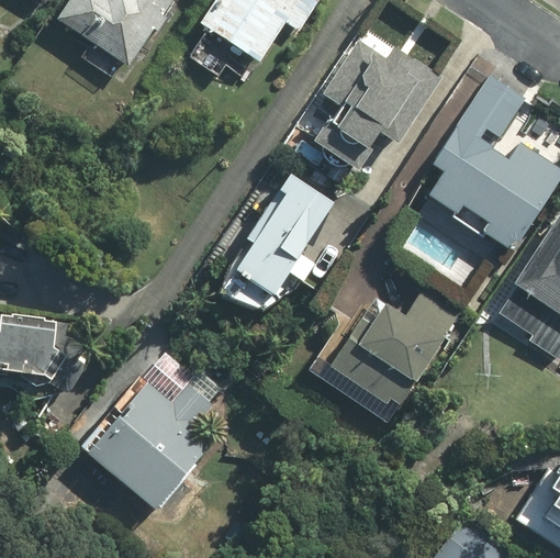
[(74,0),(60,21),(130,67),(155,29),(159,32),(168,19),(163,15),(172,0),(74,0)]
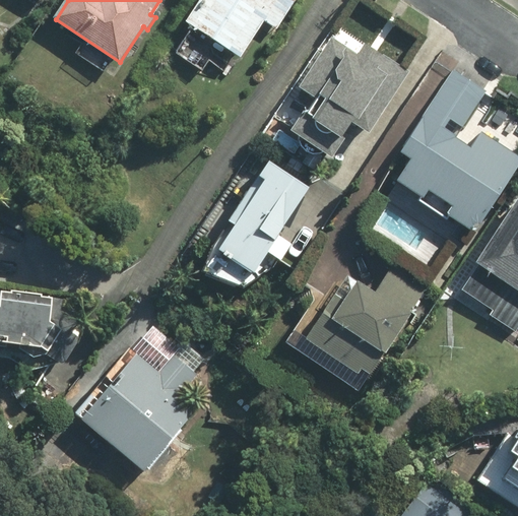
[(203,0),(189,22),(241,56),(264,20),(276,27),(295,0),(203,0)]
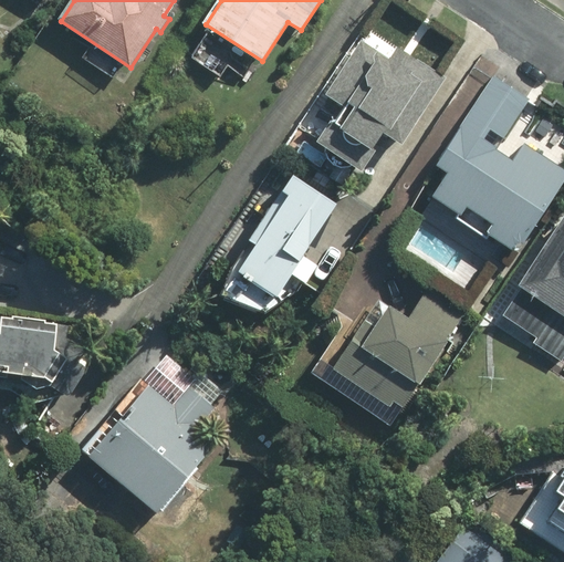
[(361,40),(324,94),(337,103),(313,141),(320,146),(363,175),(389,136),(396,141),(439,74),(398,47),(390,59),(364,42),(361,40)]
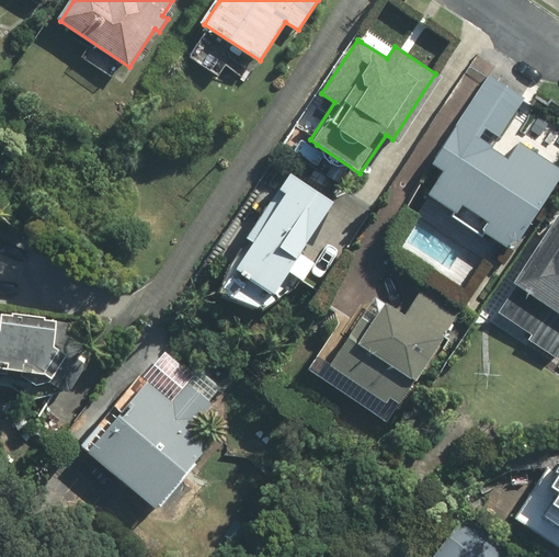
[(184,54),(173,49),(166,67),(178,71),(184,54)]
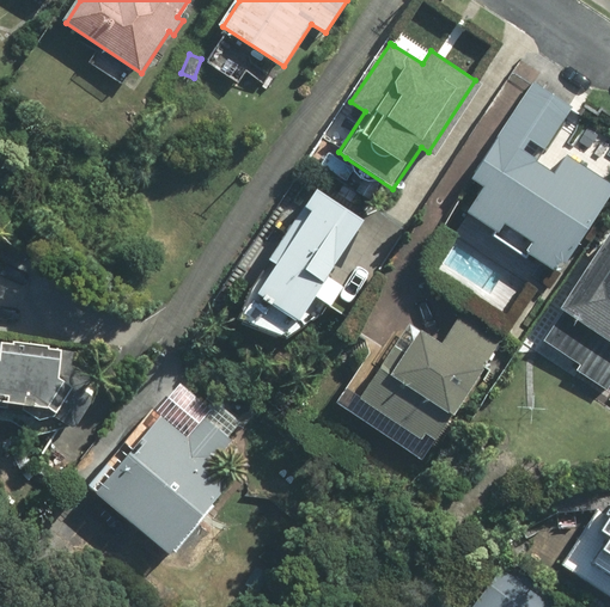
[(469,214),(559,274),(609,197),(609,184),(563,154),(551,171),(523,152),(532,139),(546,147),(573,106),(534,81),(473,173),(488,184),(469,214)]
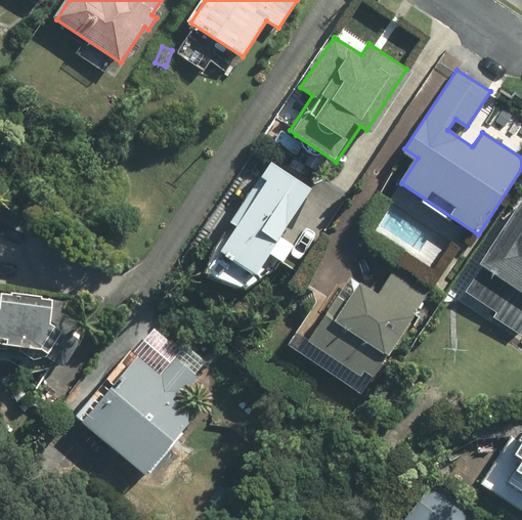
[(272,124),(265,135),(287,149),(294,138),(272,124)]
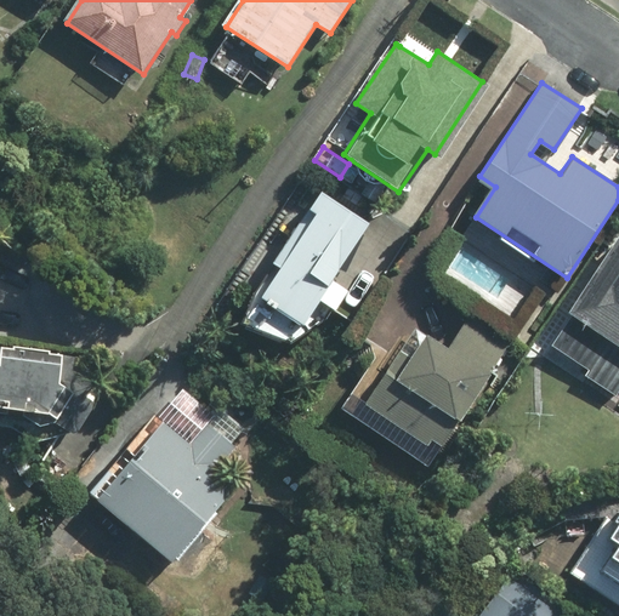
[(257,302),(302,331),(314,313),(324,319),(345,289),(335,281),(370,228),(314,192),(267,263),(279,271),(257,302)]
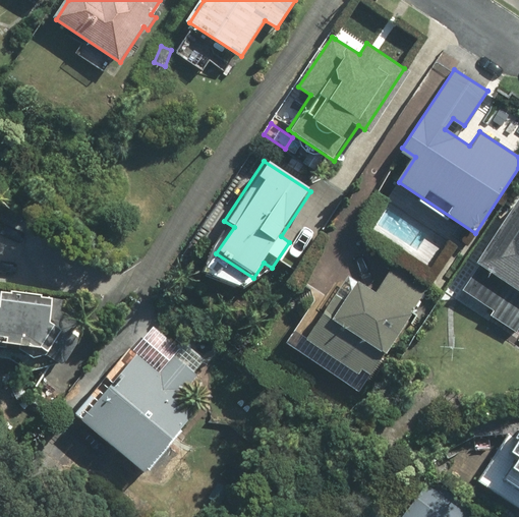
[(518,197),(461,284),(493,305),(488,311),(513,328),(518,318),(518,197)]
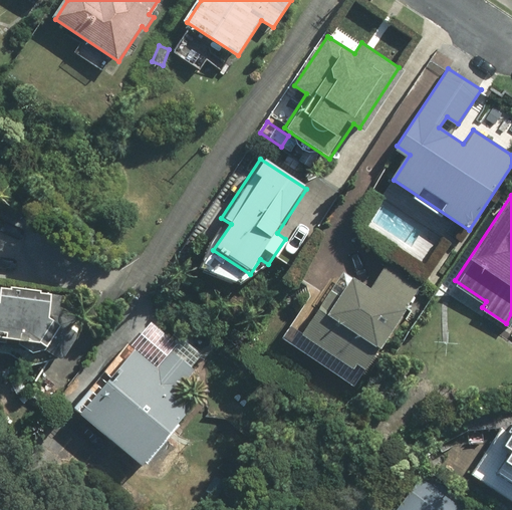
[(342,272),(300,335),(346,366),(352,370),(357,364),(358,365),(364,369),(422,278),(419,276),(386,255),(365,286),(342,272)]
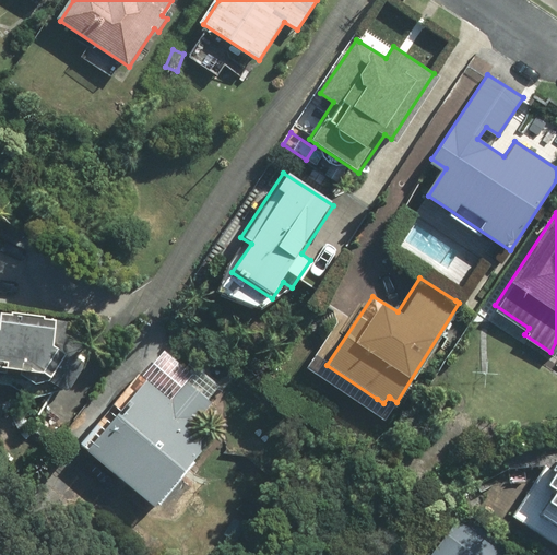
[(22,313),(0,310),(0,376),(49,381),(66,393),(85,366),(68,354),(71,318),(22,313)]
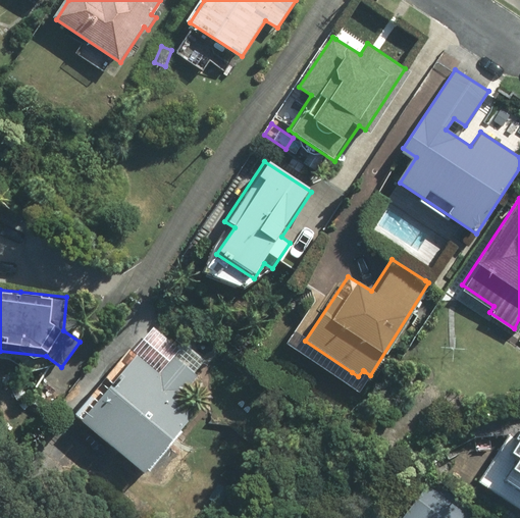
[(155,329),(79,417),(142,472),(199,407),(185,395),(199,377),(190,369),(200,358),(186,346),(180,351),(155,329)]
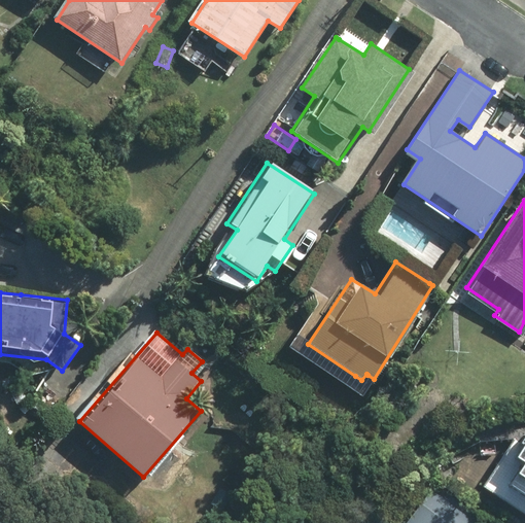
[(524,432),(521,430),(483,487),(524,514),(524,432)]
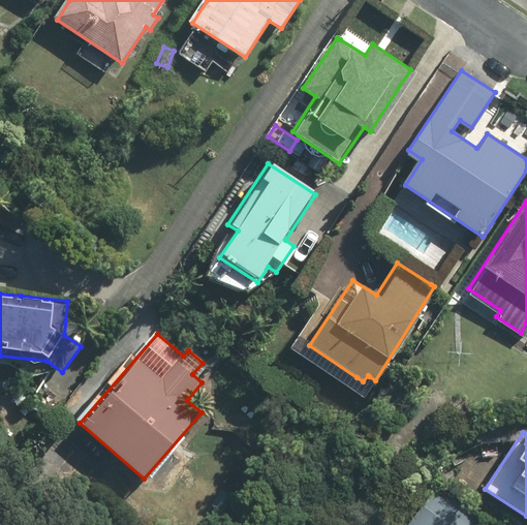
[(439,489),(410,524),(476,524),(482,518),(439,489)]
